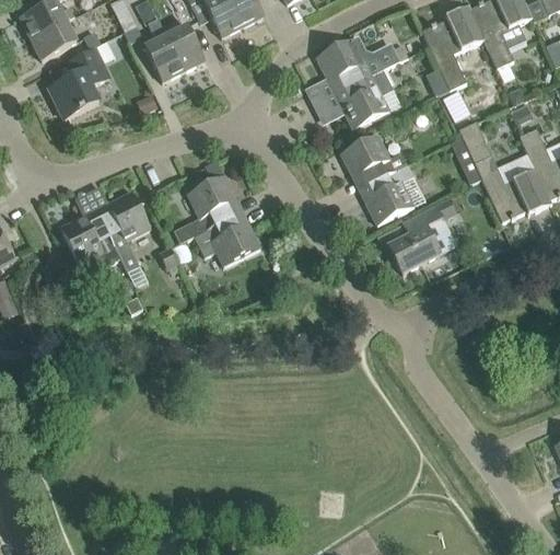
[(31,38),(65,21),(74,16),(69,7),(60,11),(55,0),(51,0),(20,16),(31,38)]
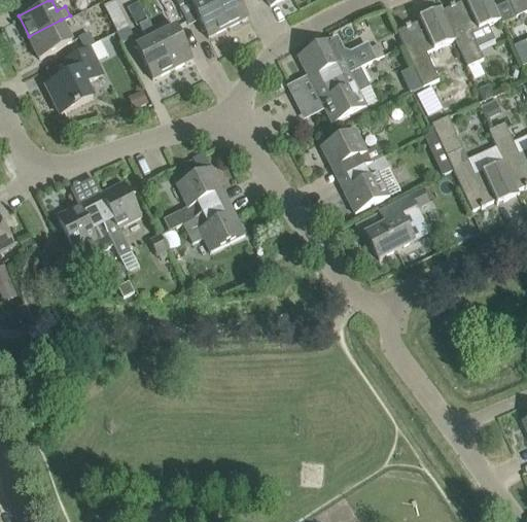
[(103,3),(120,40),(133,34),(115,0),(110,0),(103,3)]
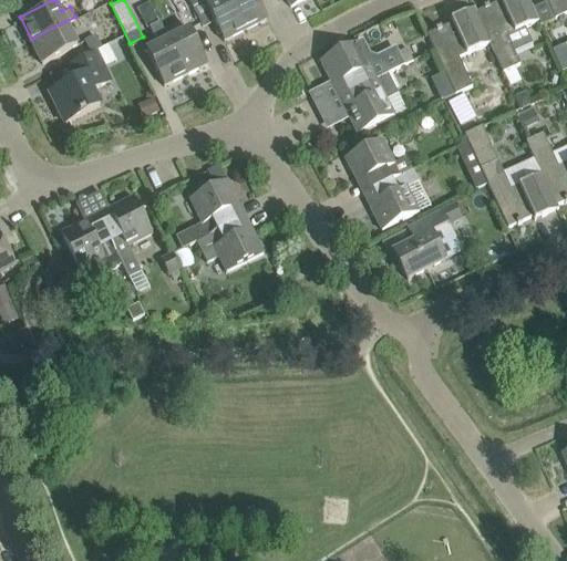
[(224,38),(245,27),(232,0),(191,0),(193,4),(200,0),(206,0),(207,2),(206,3),(224,38)]
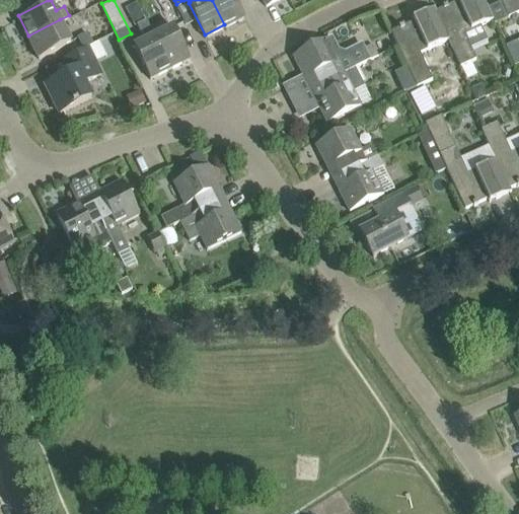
[(212,0),(224,24),(244,14),(237,0),(212,0)]
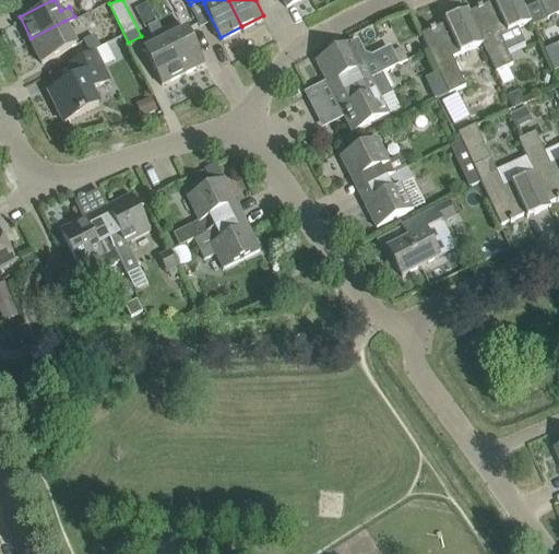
[(531,18),(524,4),(524,3),(522,0),(488,0),(470,9),(468,9),(483,39),(496,68),(512,60),(507,48),(525,40),(518,24),(531,18)]
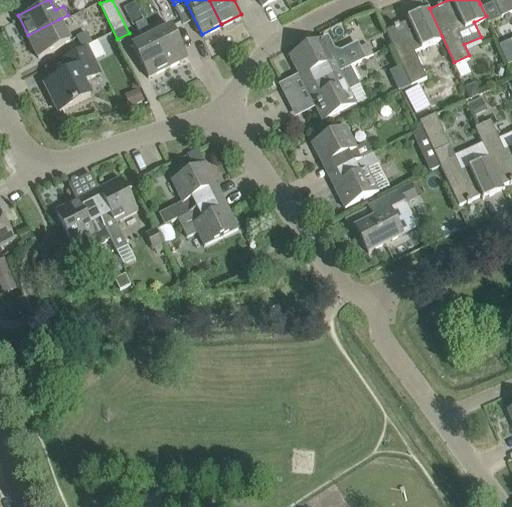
[(501,13),(511,8),(511,0),(489,0),(480,4),(486,16),(488,20),(501,13)]
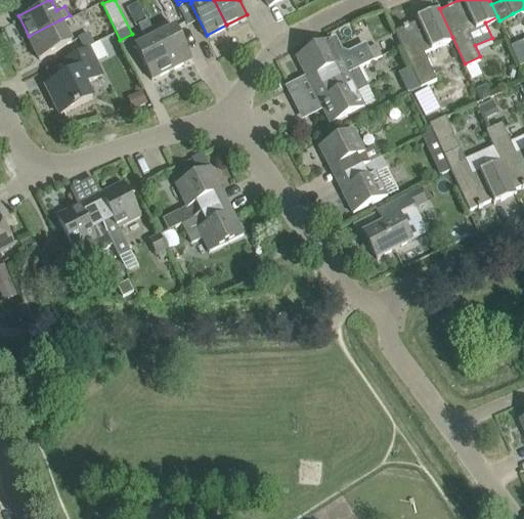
[(424,50),(452,37),(439,8),(440,8),(438,4),(416,14),(418,18),(394,29),(401,44),(402,47),(403,47),(410,65),(421,84),(436,77),(424,50)]
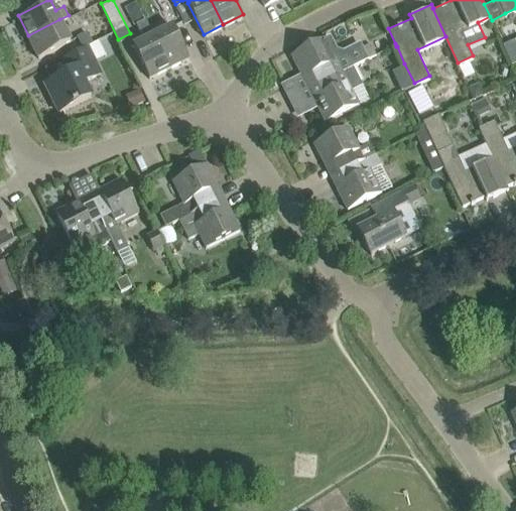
[(168,66),(153,33),(152,34),(144,17),(136,22),(143,38),(133,43),(139,57),(149,76),(168,66)]
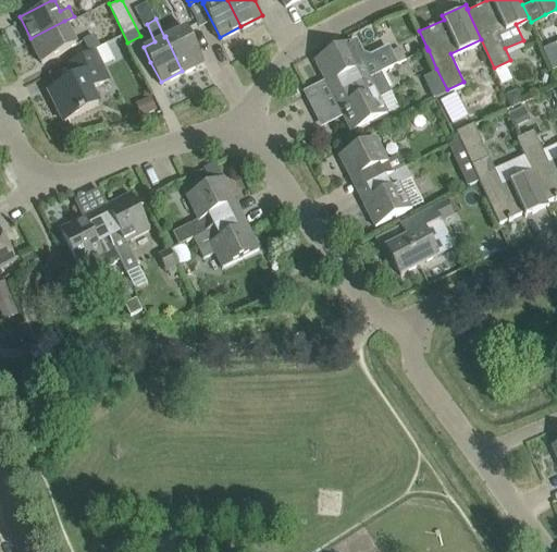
[(64,21),(31,38),(41,60),(76,43),(64,21)]
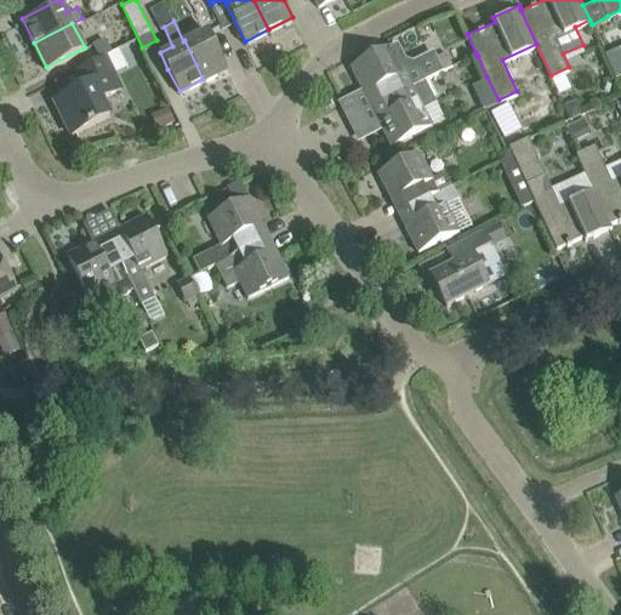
[(209,29),(184,40),(203,79),(227,66),(216,45),(209,29)]
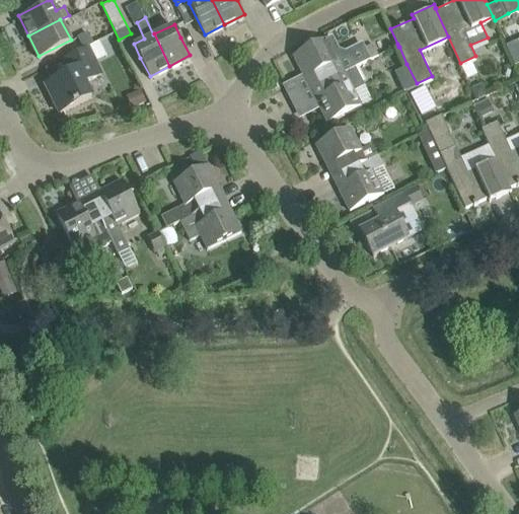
[(390,28),(381,32),(388,48),(397,44),(390,28)]
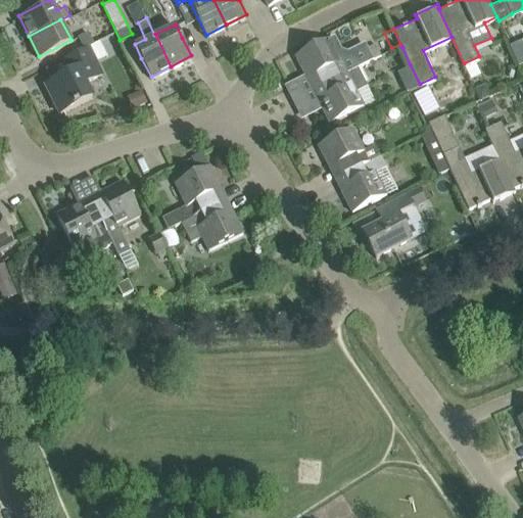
[(78,35),(84,46),(87,44),(93,41),(87,30),(78,35)]
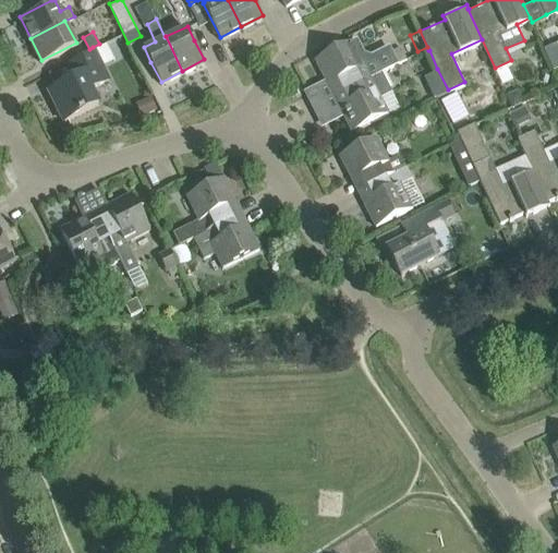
[(398,61),(391,48),(364,62),(351,38),(315,58),(334,93),(381,69),(398,61)]
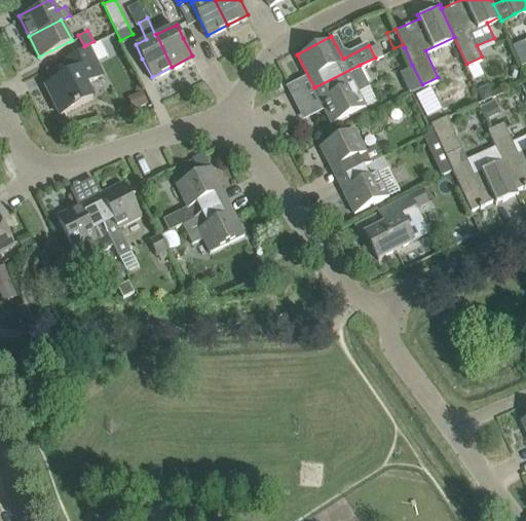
[(87,44),(84,46),(84,47),(64,58),(70,70),(45,82),(60,112),(92,96),(84,81),(102,72),(87,44)]
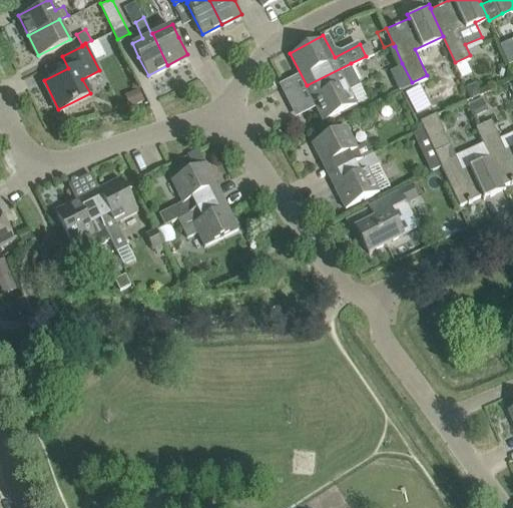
[(307,85),(323,118),(357,101),(349,86),(360,81),(351,63),(307,85)]
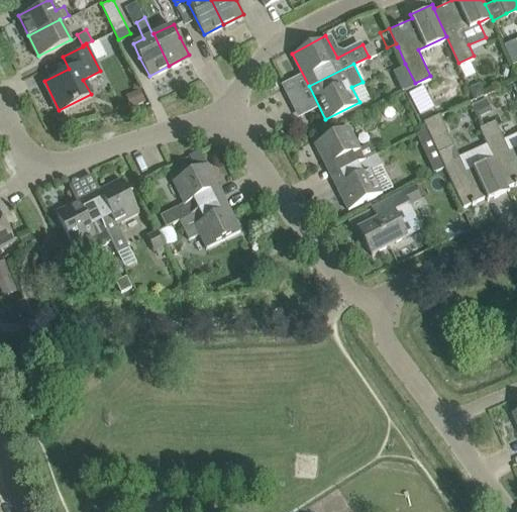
[(405,64),(392,70),(402,89),(415,83),(405,64)]
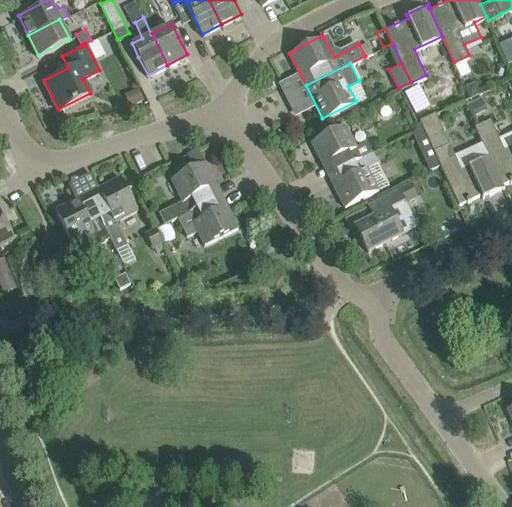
[(475,79),(465,84),(470,94),(480,90),(475,79)]
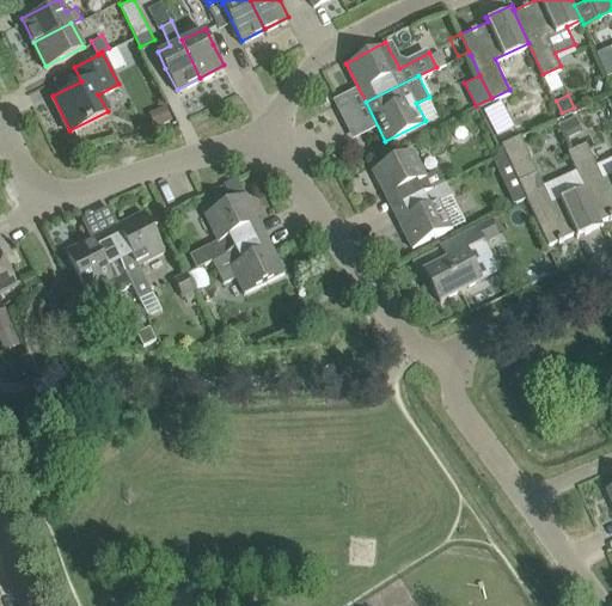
[(165,103),(150,109),(155,122),(171,116),(165,103)]
